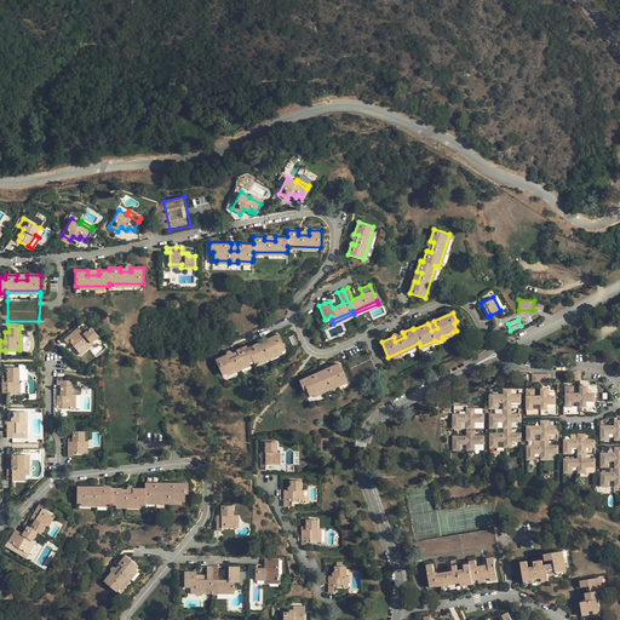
[(79,327),(64,339),(67,343),(70,342),(78,350),(86,343),(89,345),(98,337),(91,327),(84,333),(79,327)]
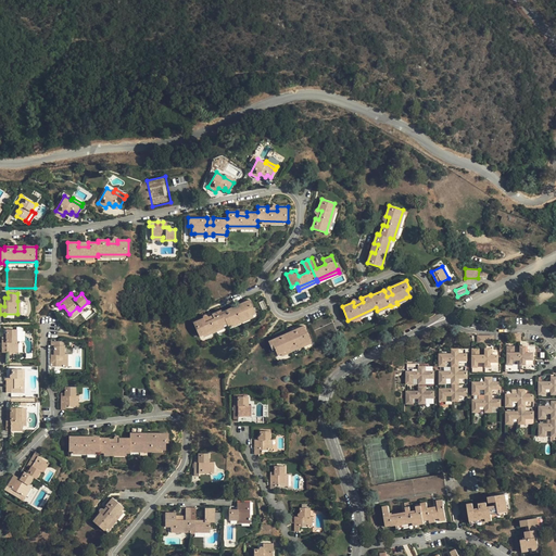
[(193,323),(199,336),(227,324),(228,326),(255,313),(250,300),(240,304),(241,308),(232,312),(231,307),(222,312),(222,310),(212,314),(213,315),(214,318),(205,321),(204,318),(193,323)]
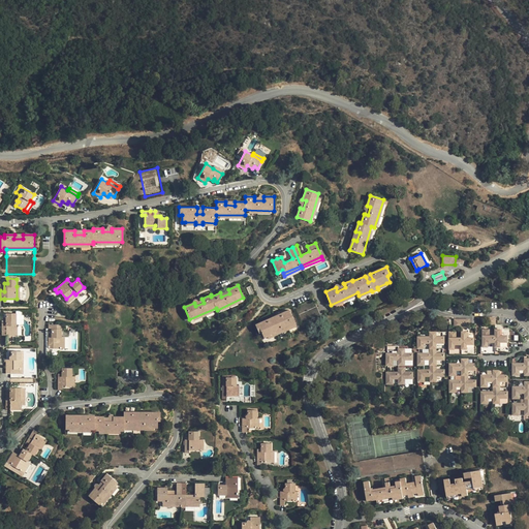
[(298,331),(300,333),(323,322),(313,299),(312,300),(294,307),(277,315),(277,316),(280,321),(275,323),(272,318),(272,317),(255,324),(258,333),(261,332),(263,337),(268,336),(276,332),(277,334),(283,332),(282,330),(294,323),(297,327),(298,331)]
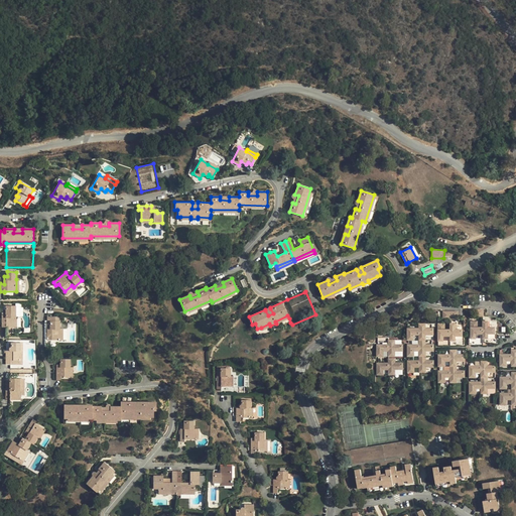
[(2,317),(2,328),(6,328),(6,325),(17,324),(17,317),(16,317),(16,305),(6,305),(7,310),(7,312),(3,312),(2,312),(2,317)]
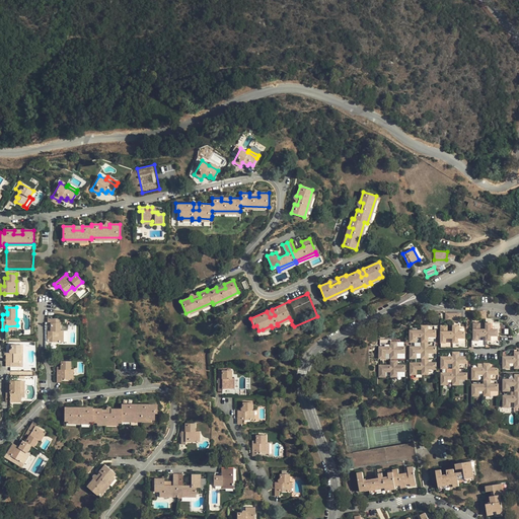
[(289,317),(277,323),(278,325),(291,320),(289,317)]
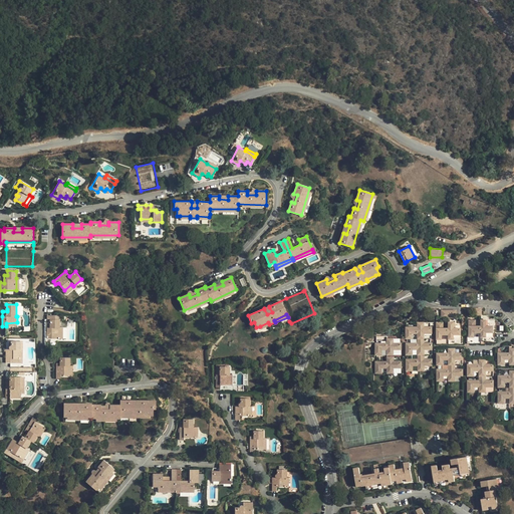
[(47,323),(47,338),(59,338),(59,327),(59,319),(55,319),(55,315),(47,315),(47,319),(50,319),(50,323),(47,323)]
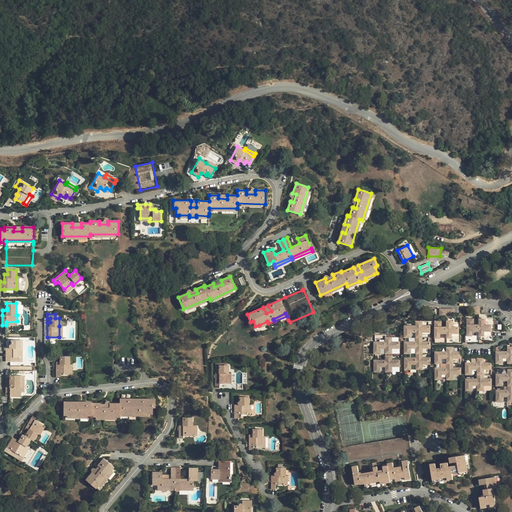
[(465,320),(465,337),(470,337),(470,333),(477,333),(478,327),(470,326),(470,320),(465,320)]
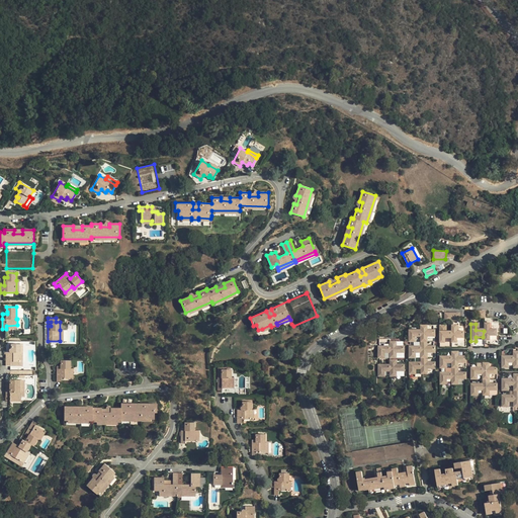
[(483,337),(483,341),(489,341),(489,337),(496,337),(496,331),(489,330),(489,324),(483,324),(484,331),(483,337)]
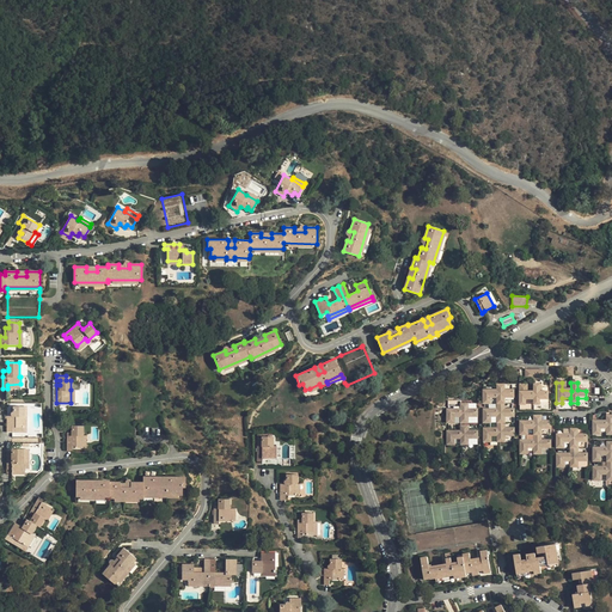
[(519,384),(518,404),(525,404),(525,399),(532,399),(533,392),(525,391),(525,384),(519,384)]
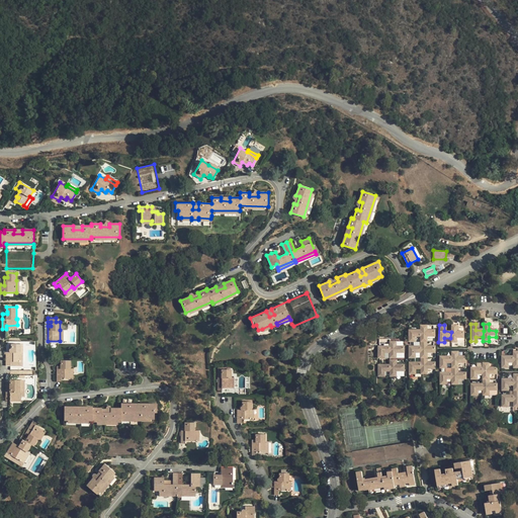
[(450,338),(450,342),(456,343),(456,338),(462,338),(463,332),(456,332),(456,325),(450,325),(451,332),(450,338)]
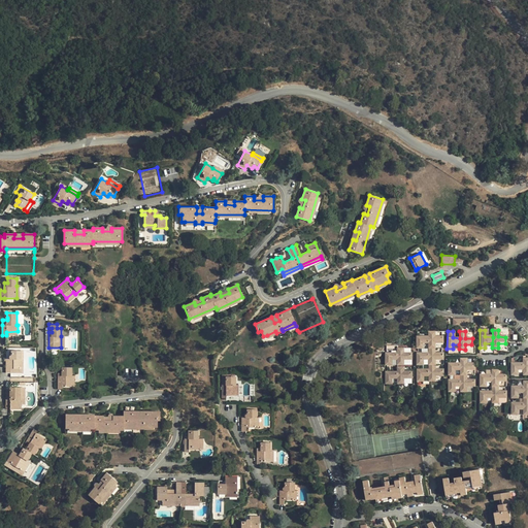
[(427,344),(427,349),(433,349),(432,344),(442,344),(442,337),(433,336),(433,332),(428,332),(427,337),(427,344)]
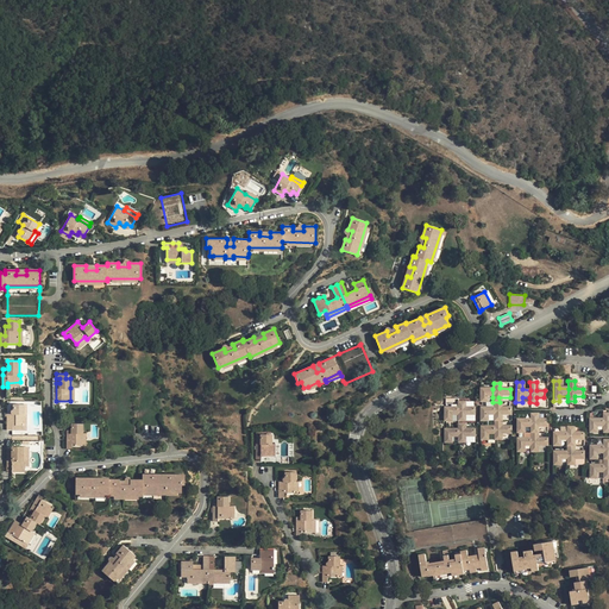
[(479,389),(479,402),(485,402),(485,397),(493,397),(493,389),(479,389)]
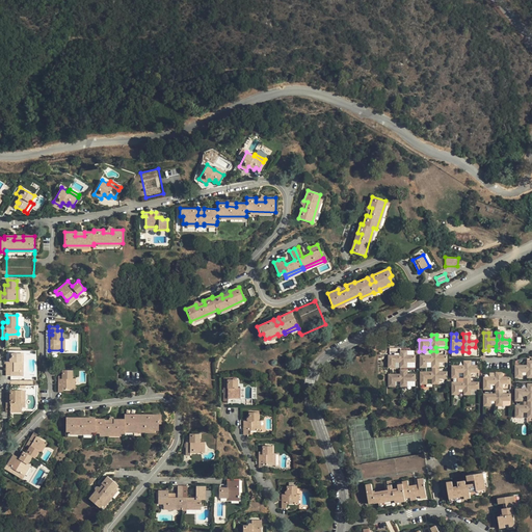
[(399,362),(399,367),(404,367),(404,362),(414,362),(414,355),(404,354),(404,350),(399,350),(399,355),(399,362)]
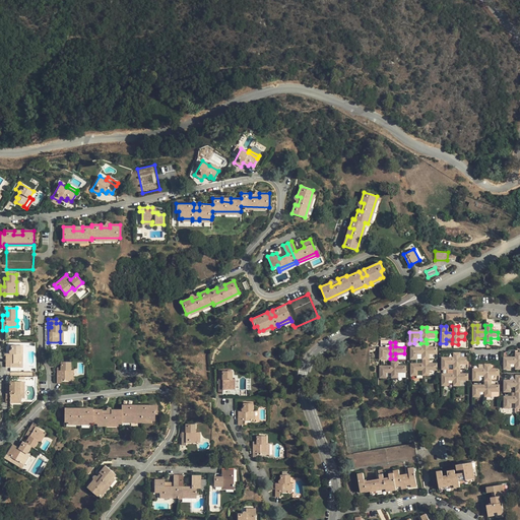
[(420,354),(420,360),(426,360),(426,354),(436,354),(436,348),(426,347),(427,343),(420,343),(420,348),(420,354)]
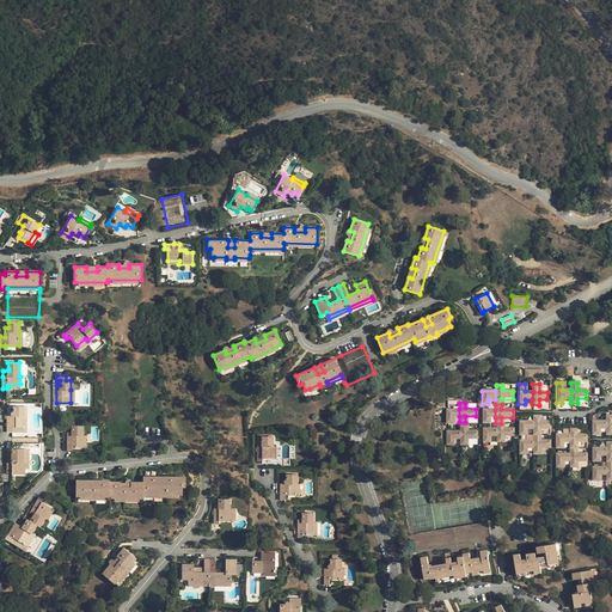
[(7,416),(7,432),(12,432),(12,427),(24,427),(24,416),(25,416),(25,407),(14,407),(13,411),(12,411),(11,412),(11,414),(11,415),(12,416),(7,416)]
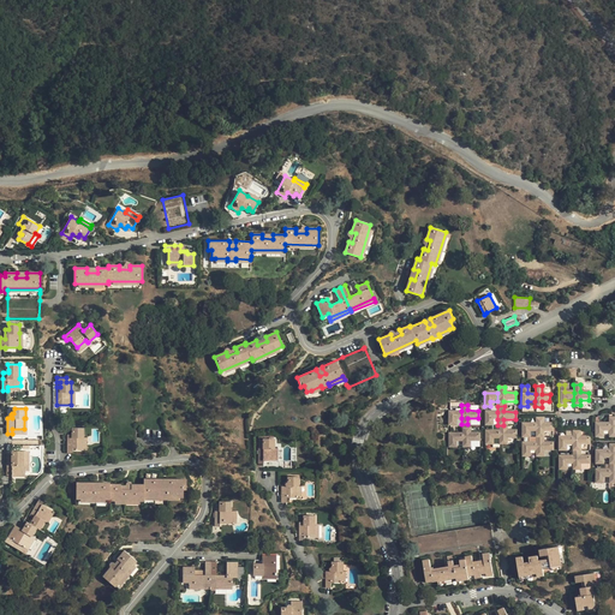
[(447,411),(447,424),(453,424),(453,418),(461,418),(461,411),(447,411)]
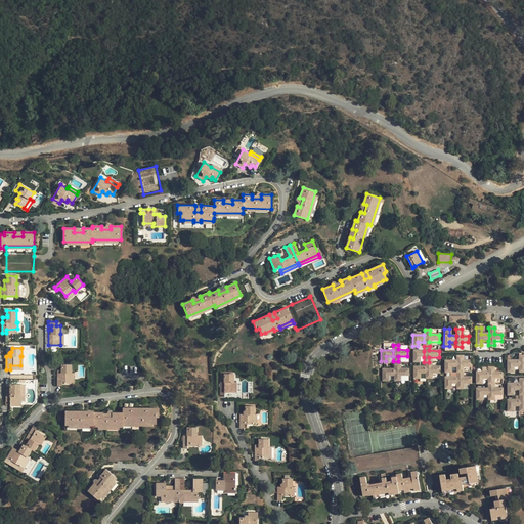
[(412,351),(412,362),(418,362),(418,357),(424,357),(424,351),(412,351)]
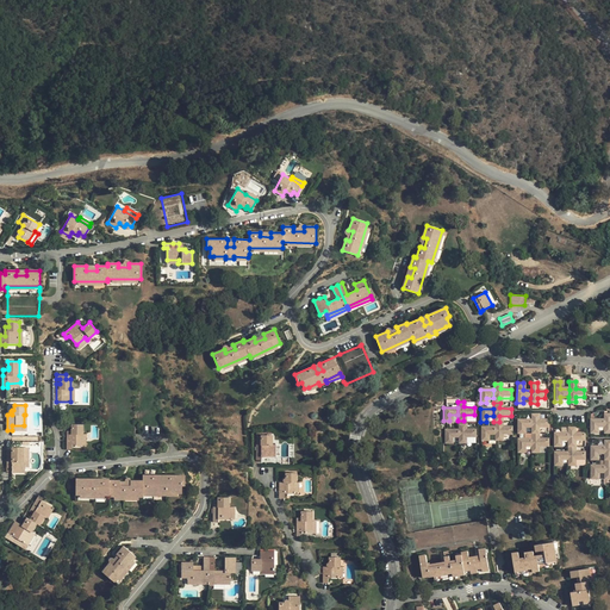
[(530,429),(530,434),(536,434),(536,428),(547,429),(547,421),(536,421),(536,415),(530,415),(530,419),(530,429)]
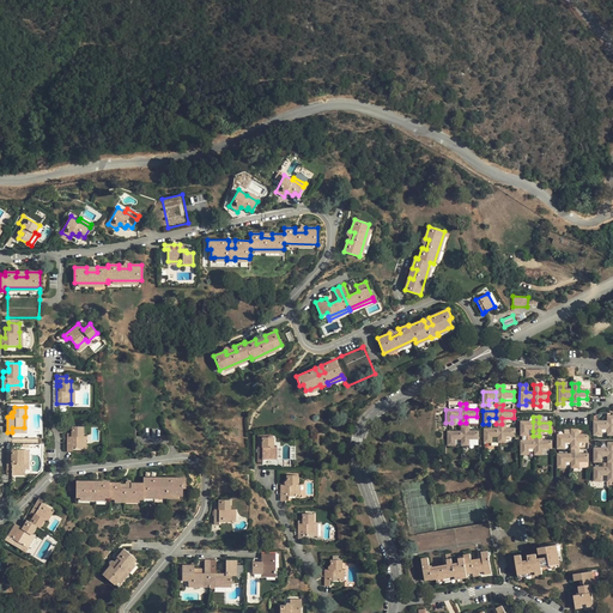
[(519,422),(519,436),(525,436),(525,430),(533,431),(533,422),(519,422)]
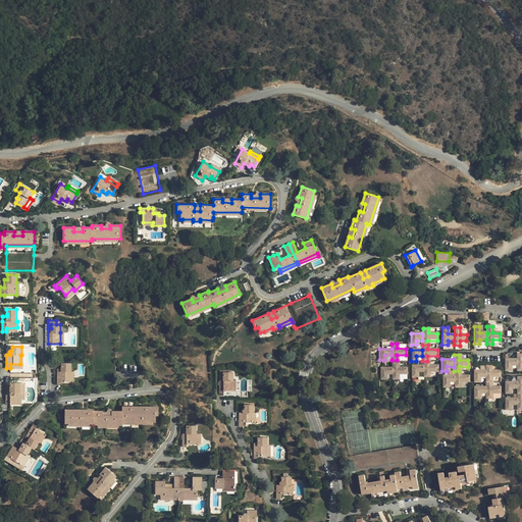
[(504,360),(504,372),(510,372),(510,367),(516,367),(516,360),(504,360)]
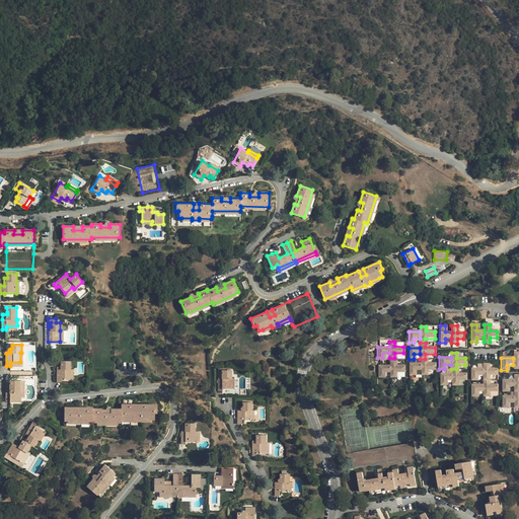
[(420,371),(420,375),(425,376),(425,371),(435,371),(435,364),(425,364),(425,359),(420,359),(420,364),(420,371)]
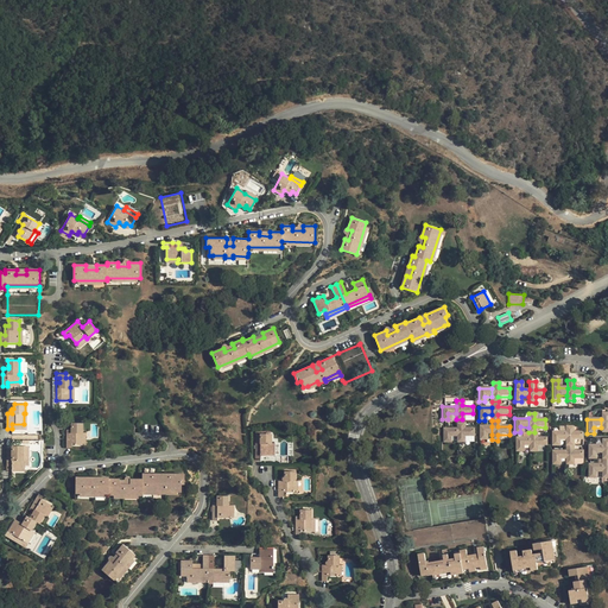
[(67,438),(67,448),(71,448),(71,445),(82,444),(82,432),(82,423),(71,423),(71,429),(67,430),(67,438)]
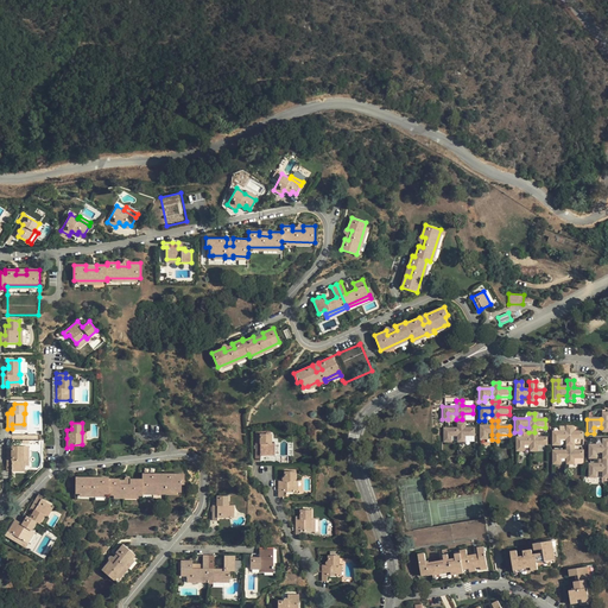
[(456,436),(456,442),(462,442),(462,436),(473,436),(473,428),(462,428),(462,423),(456,423),(456,428),(456,436)]
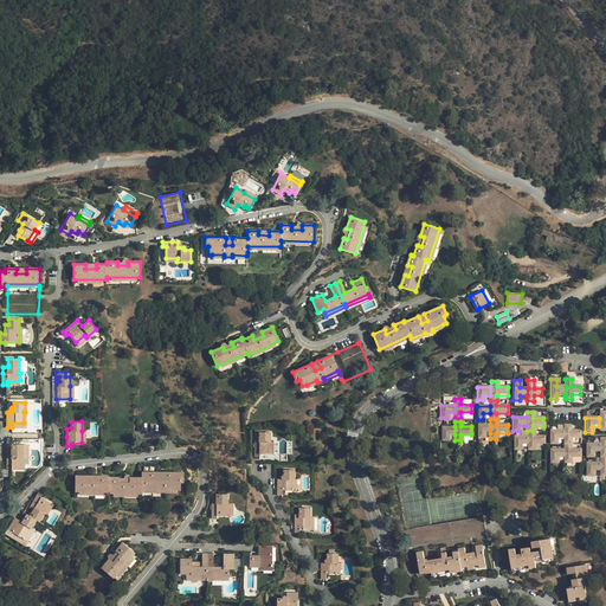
[(477,425),(477,439),(483,439),(483,433),(490,433),(490,425),(477,425)]
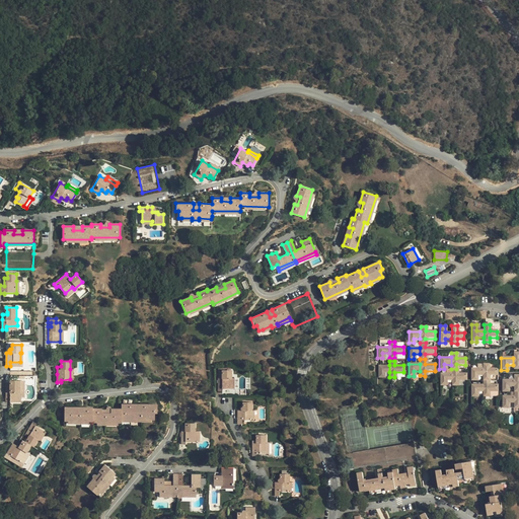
[(377,365),(377,377),(382,377),(382,372),(389,372),(389,365),(377,365)]
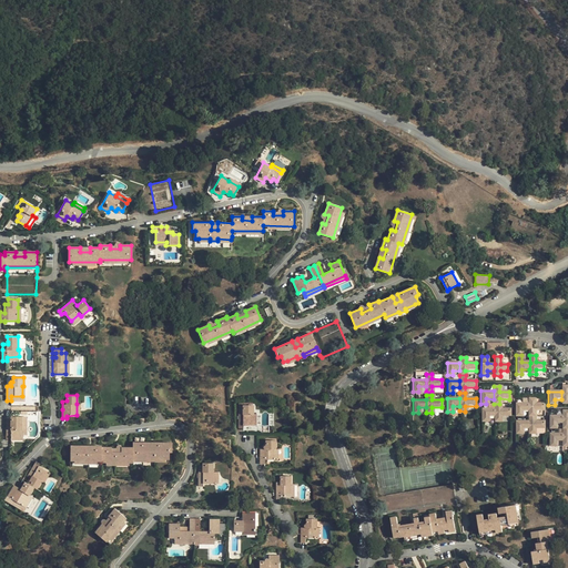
[(527,412),(527,417),(533,417),(533,412),(543,412),(543,405),(533,405),(533,399),(527,399),(527,405),(527,412)]
